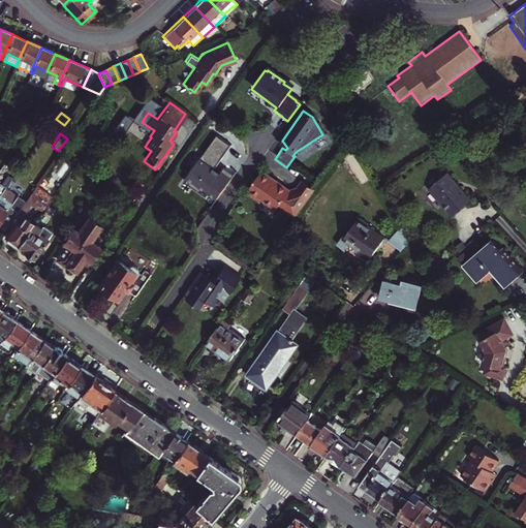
[(207,193),(216,199),(233,176),(222,168),(217,176),(211,172),(229,146),(215,135),(184,180),(192,186),(191,187),(205,197),(207,193)]
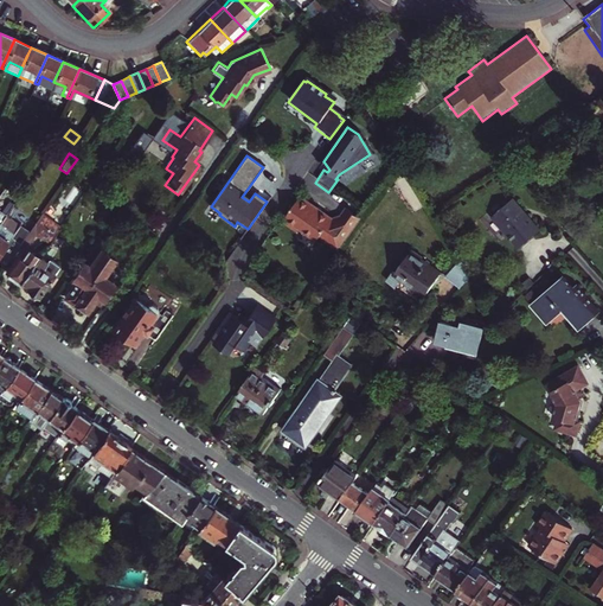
[(0,222),(4,216),(17,197),(13,195),(0,212),(0,222)]
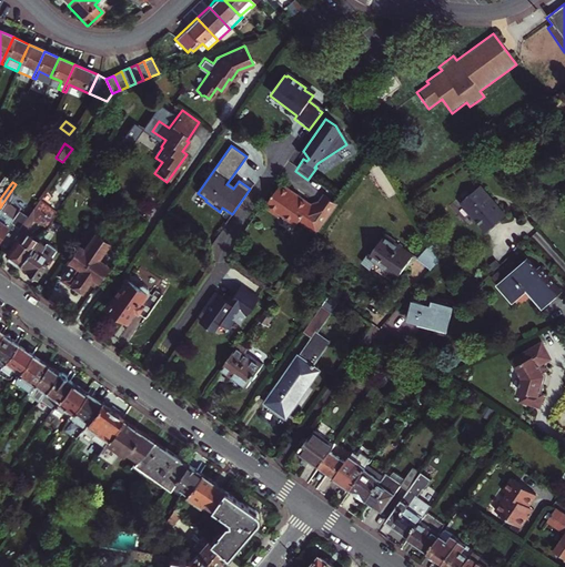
[(296,224),(314,236),(335,208),(321,198),(315,205),(306,208),(278,186),(261,210),(272,218),(274,215),(293,229),(296,224)]
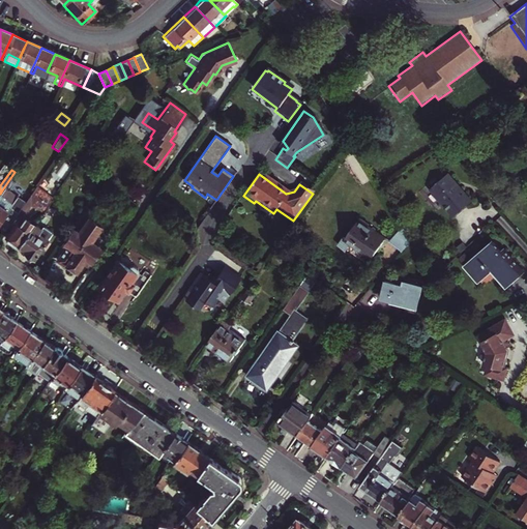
[(451,218),(469,202),(445,175),(428,192),(451,218)]
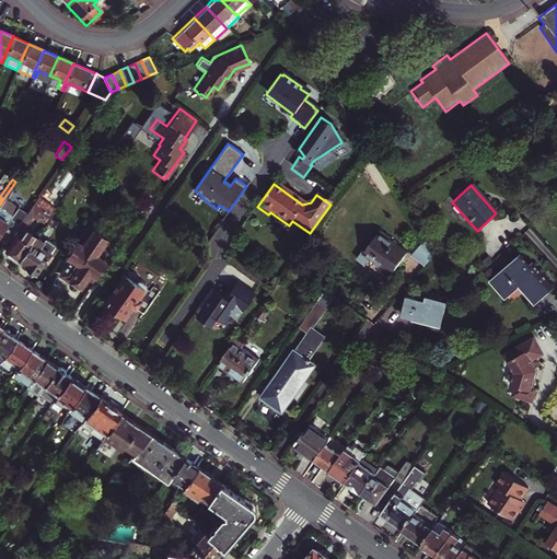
[(0,230),(11,216),(2,209),(7,202),(3,199),(0,205),(0,230)]
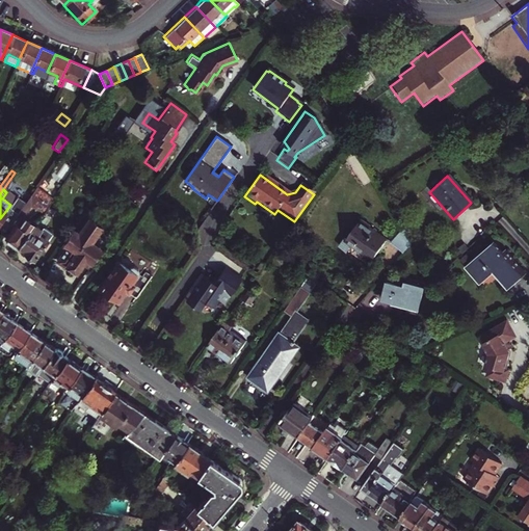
[(15,197),(6,192),(2,198),(10,205),(15,197)]
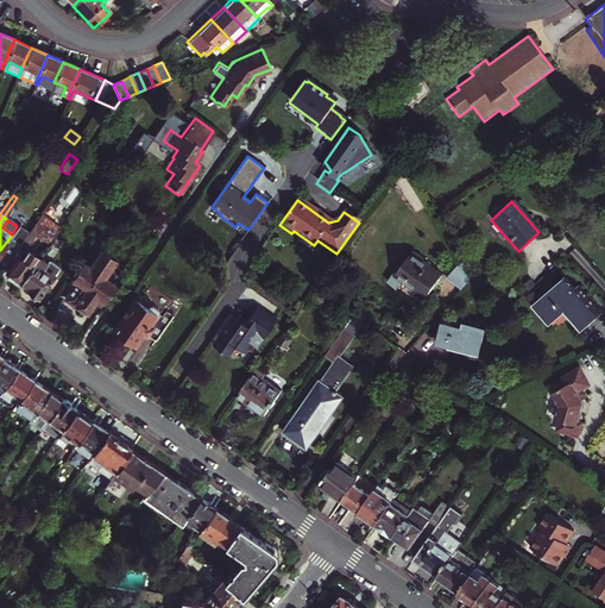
[(56,232),(46,245),(52,250),(62,237),(56,232)]
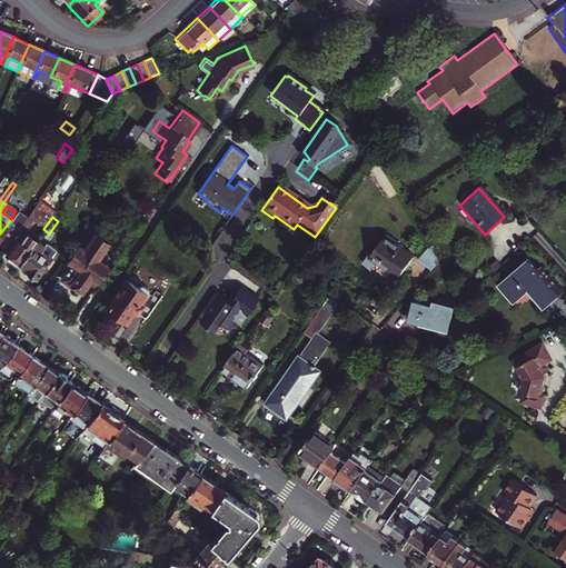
[(18,265),(35,240),(25,232),(18,242),(16,240),(5,255),(18,265)]
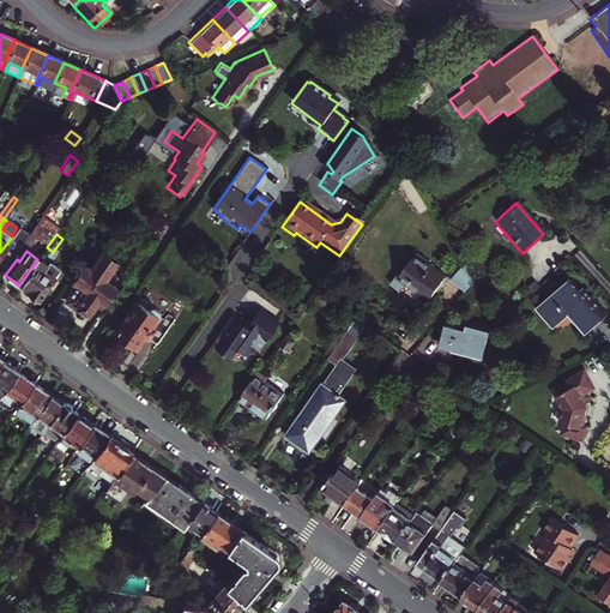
[(76,283),(65,300),(85,314),(97,299),(102,302),(113,288),(101,280),(113,264),(98,253),(86,270),(83,268),(72,282),(76,283)]
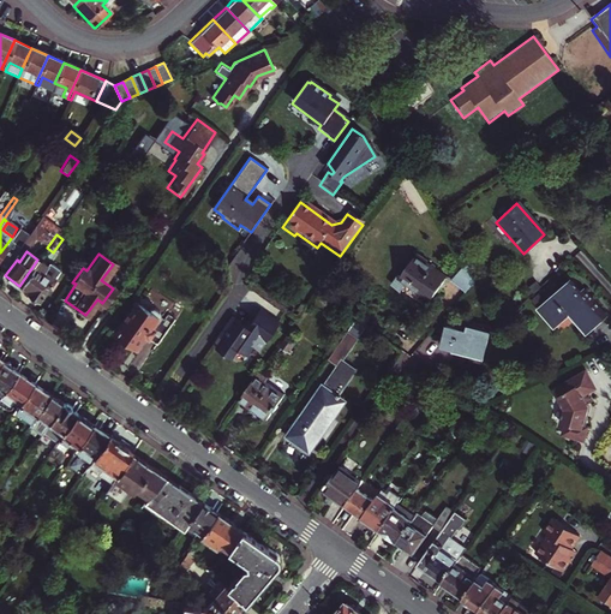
[(429,299),(444,278),(424,262),(425,262),(414,255),(397,278),(395,276),(389,286),(399,292),(405,282),(429,299)]
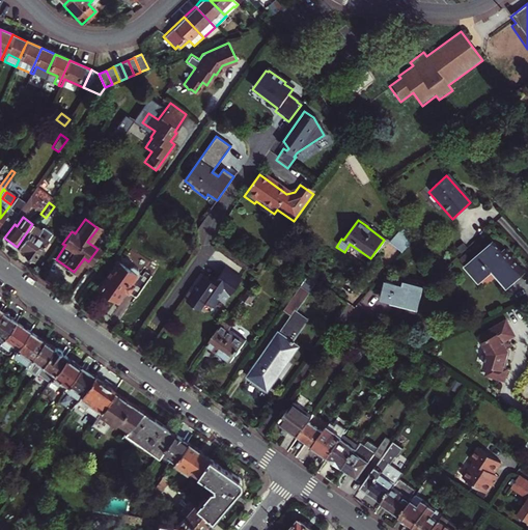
[(39,247),(42,248),(47,242),(45,241),(50,232),(42,226),(39,229),(32,224),(17,247),(32,258),(39,247)]
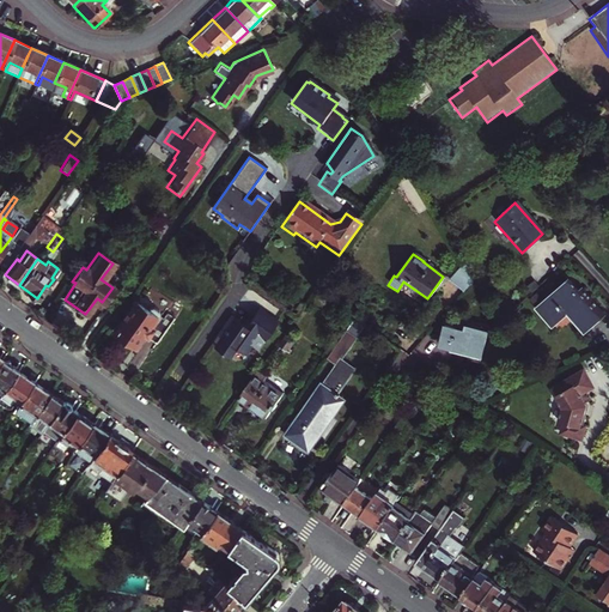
[(475,280),(464,264),(451,282),(464,291),(475,280)]
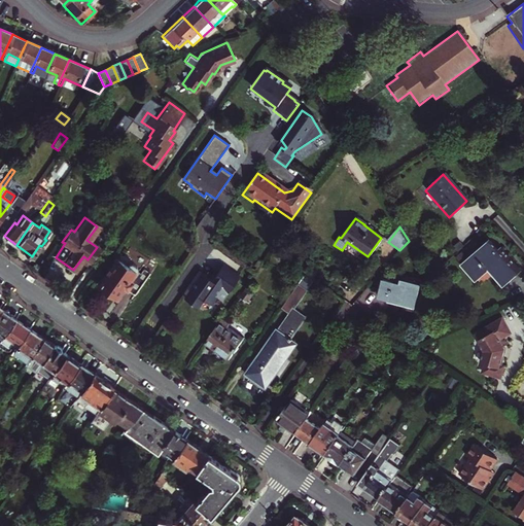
[(497,250),(489,241),(464,263),(478,278),(487,270),(501,285),(518,271),(498,248),(497,250)]
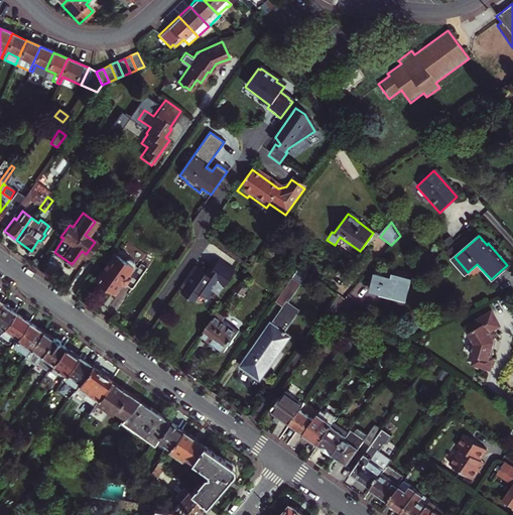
[(250,245),(247,250),(255,255),(258,251),(250,245)]
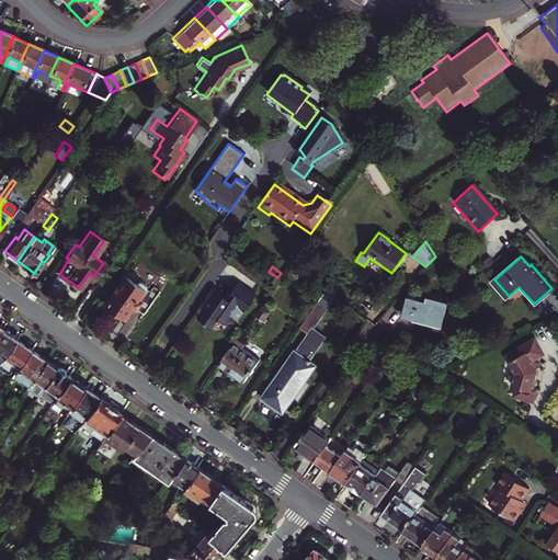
[(129,307),(141,315),(158,292),(151,287),(147,293),(143,289),(144,288),(143,284),(137,281),(133,283),(122,275),(102,304),(114,312),(115,310),(123,317),(129,307)]
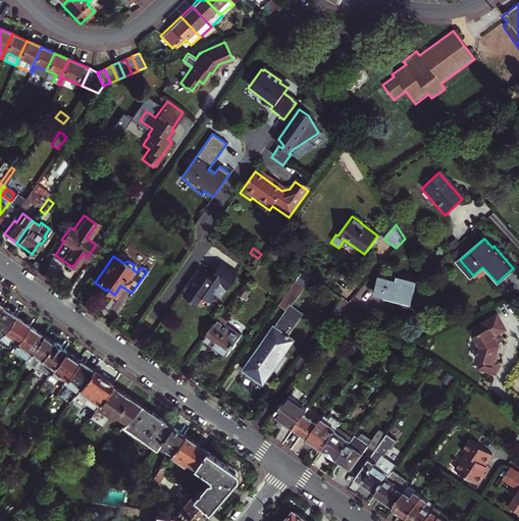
[(217,299),(234,275),(217,263),(208,275),(208,274),(207,274),(206,274),(205,274),(205,275),(204,275),(204,276),(203,277),(199,275),(200,273),(194,269),(176,296),(192,306),(198,298),(206,304),(211,295),(217,299)]
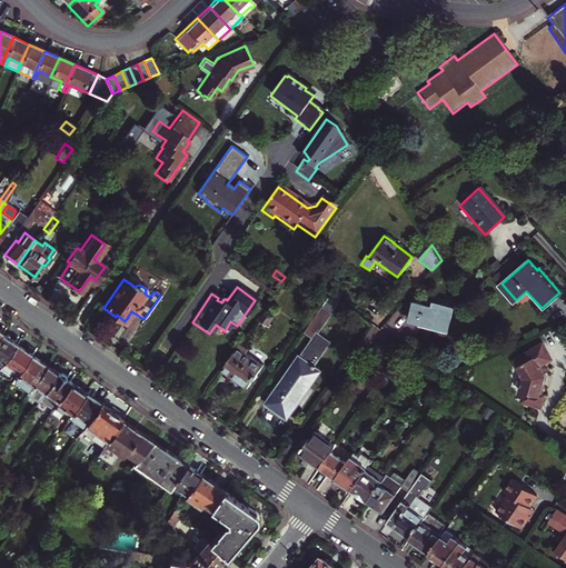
[(413,302),(409,319),(446,328),(453,305),(433,300),(430,307),(413,302)]
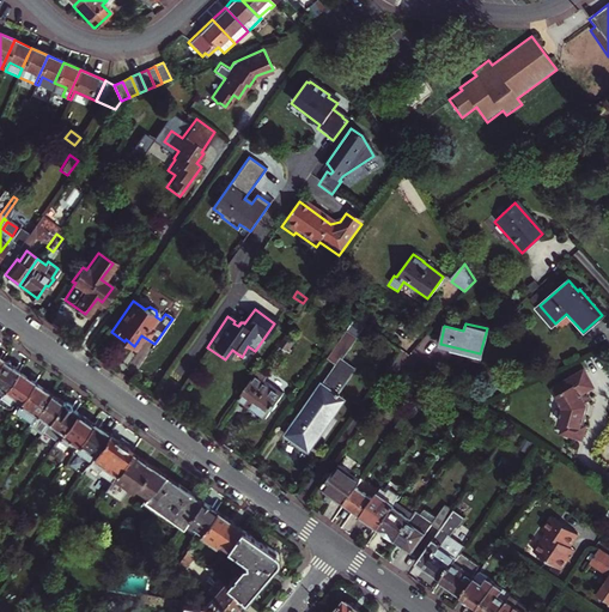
[(305,450),(341,400),(336,397),(338,394),(336,392),(343,381),(353,369),(339,358),(354,337),(343,329),(324,357),(334,364),(309,401),(285,436),(305,450)]
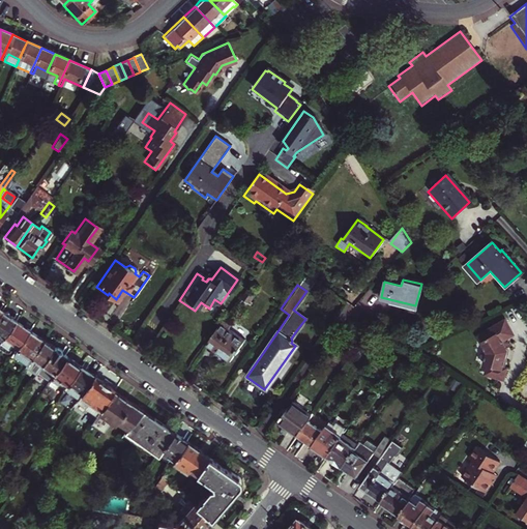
[(241,295),(238,298),(245,304),(252,296),(244,290),(241,295)]
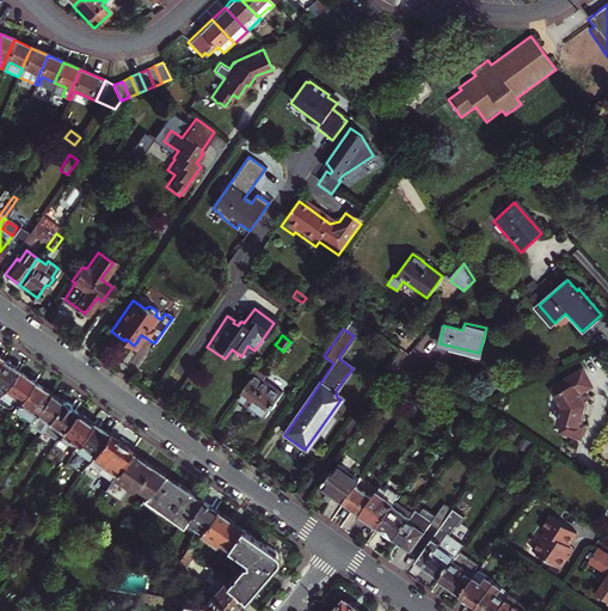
[(0,393),(16,371),(0,359),(0,393)]
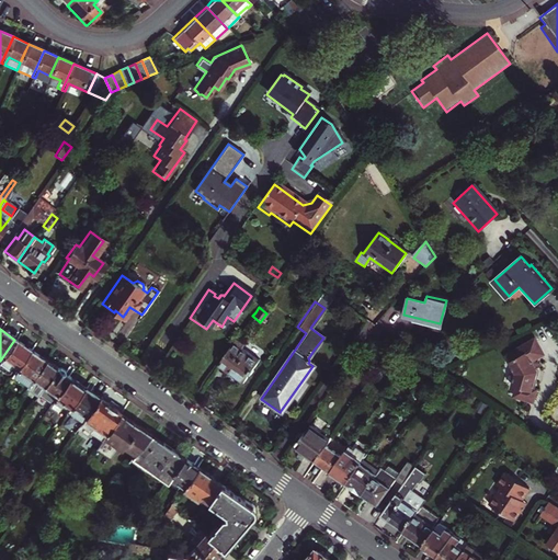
[(14,370),(22,360),(29,350),(14,340),(0,361),(0,365),(10,372),(11,369),(14,370)]
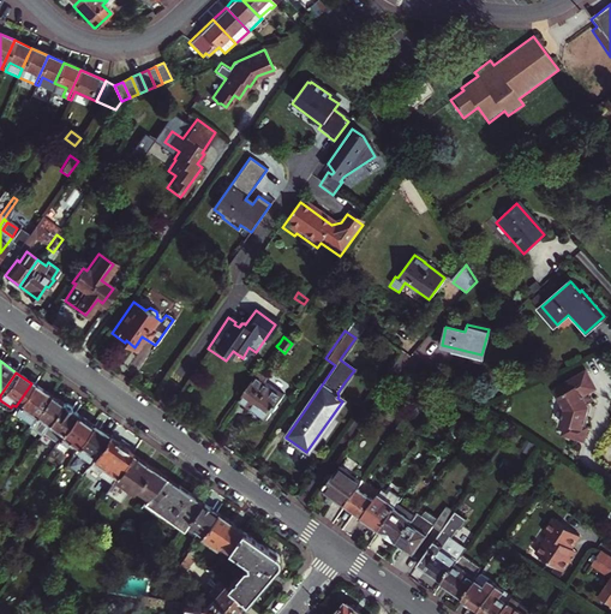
[(586,417),(589,407),(588,405),(592,403),(587,394),(595,389),(587,373),(556,388),(559,395),(558,397),(564,410),(561,423),(565,424),(562,434),(582,441),(587,428),(585,427),(587,418),(586,417)]
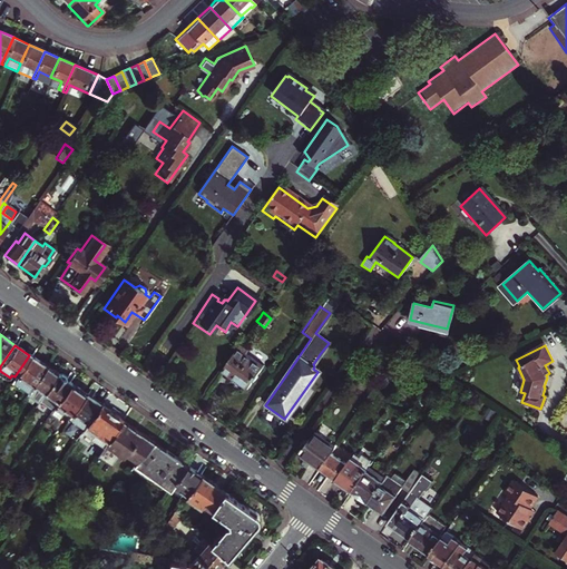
[(246,352),(238,346),(221,372),(220,373),(228,379),(230,378),(246,390),(262,368),(243,355),(246,352)]
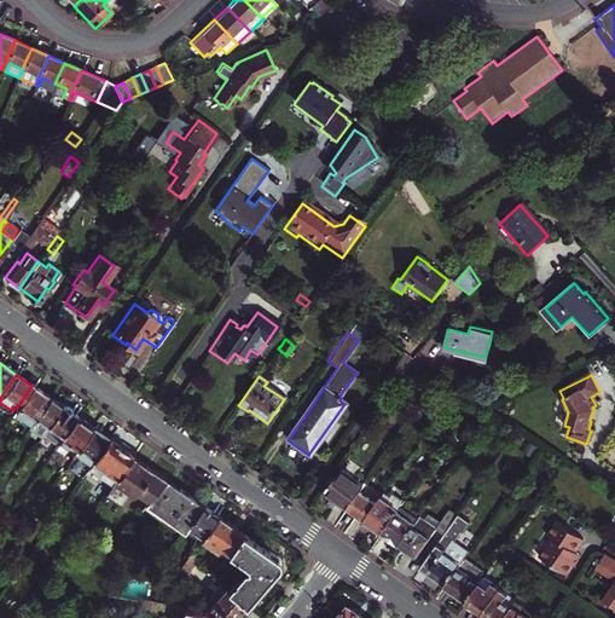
[(24,397),(16,409),(10,417),(25,429),(27,428),(48,398),(32,386),(24,397)]
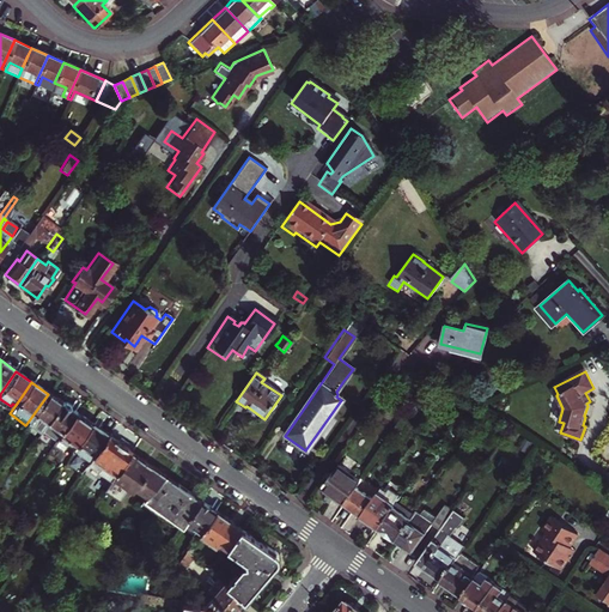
[(60,403),(48,394),(26,424),(38,432),(41,431),(46,423),(60,403)]
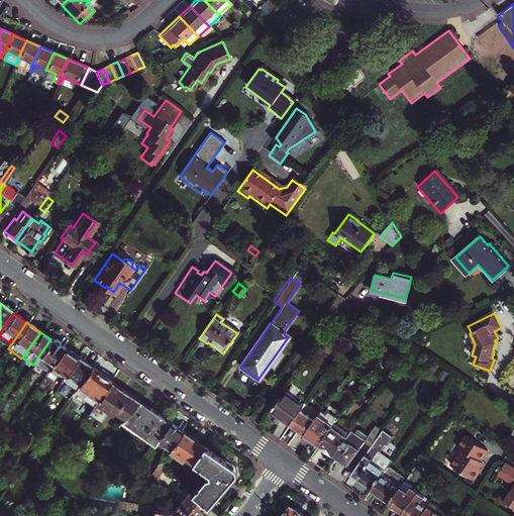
[(50,339),(38,356),(34,364),(45,372),(63,347),(50,339)]
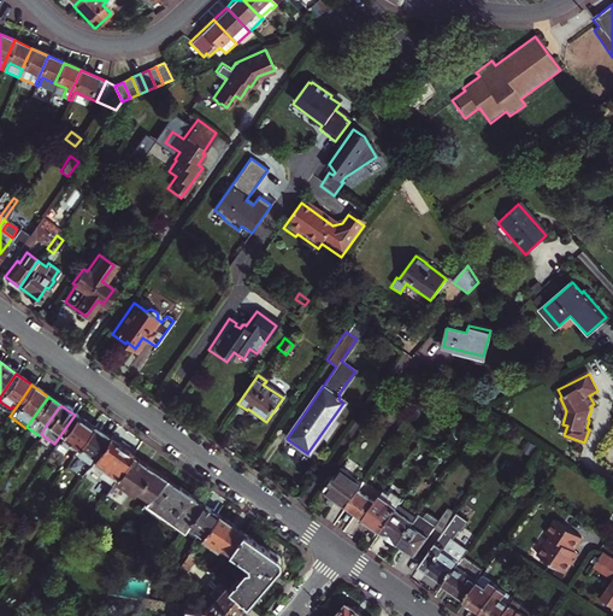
[(90,427),(75,415),(54,444),(46,457),(57,464),(68,449),(72,451),(90,427)]
